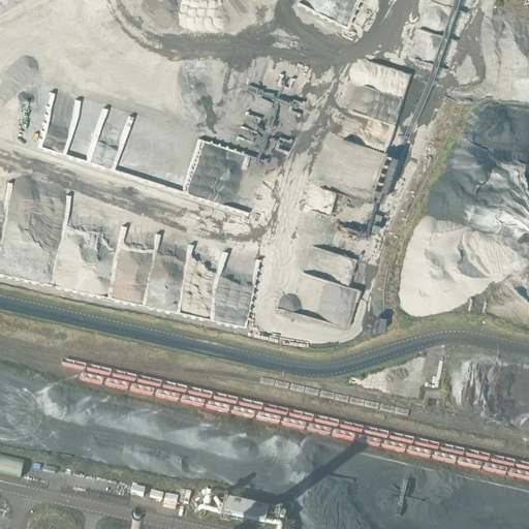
[(400,97),(407,72),(369,62),(365,76),(380,81),(379,82),(384,83),(382,92),(400,97)]
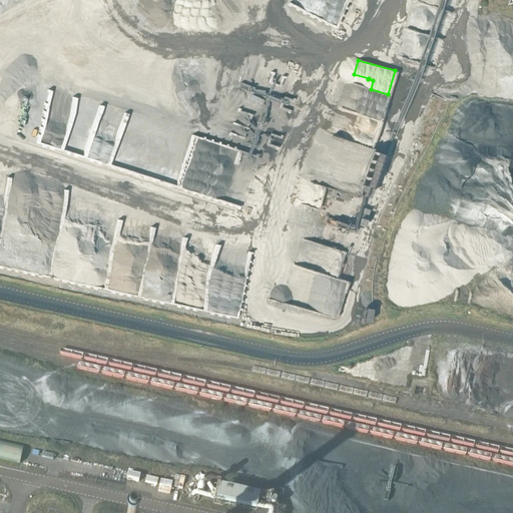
[(371,151),(366,177),(373,178),(378,153),(371,151)]
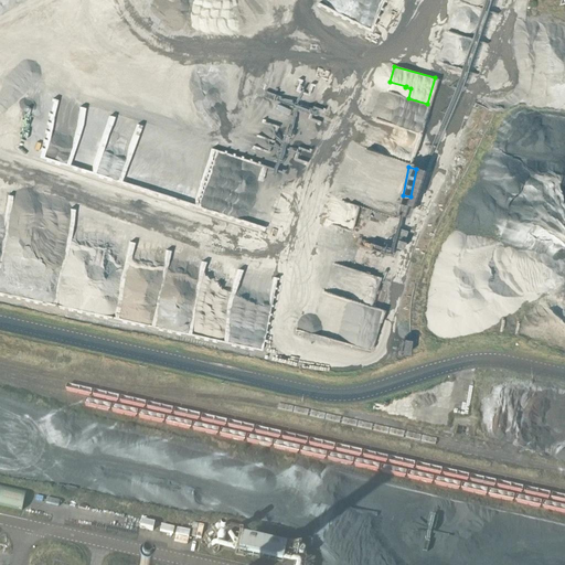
[(405,231),(397,228),(391,247),(400,251),(405,231)]
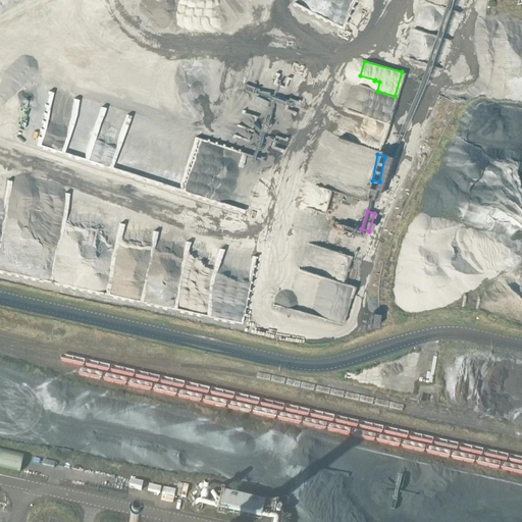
[(0,450),(0,466),(20,471),(23,456),(0,450)]
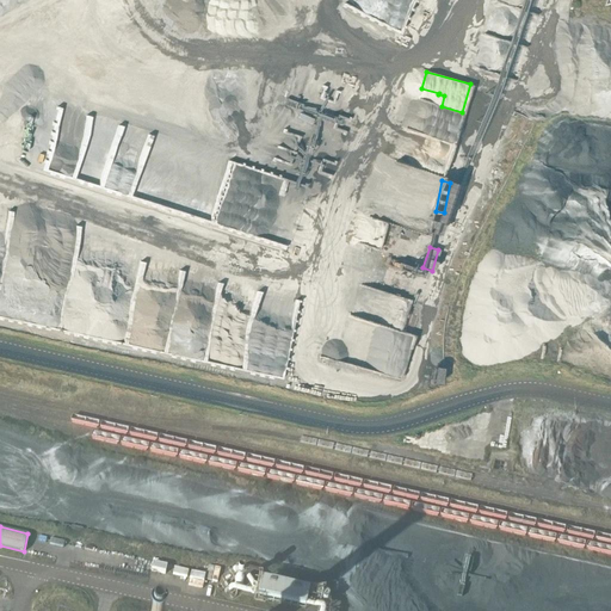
[(152,565),(150,572),(165,574),(166,567),(152,565)]
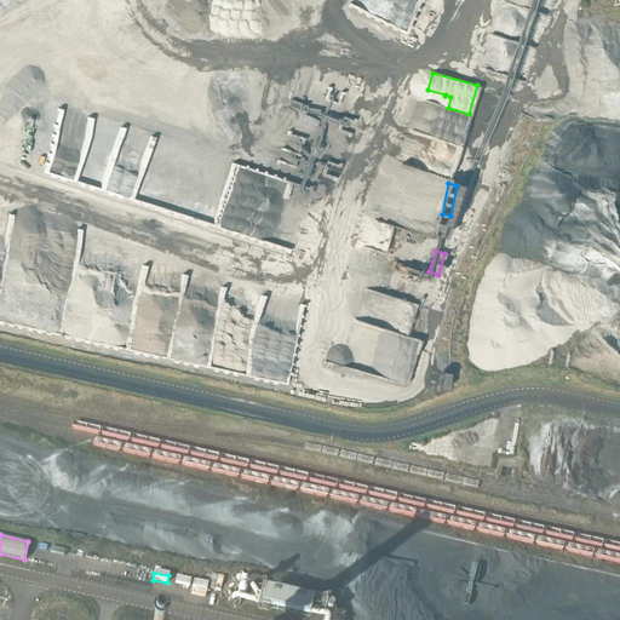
[(310,619),(314,601),(240,586),(239,590),(256,592),(253,607),(310,619)]
